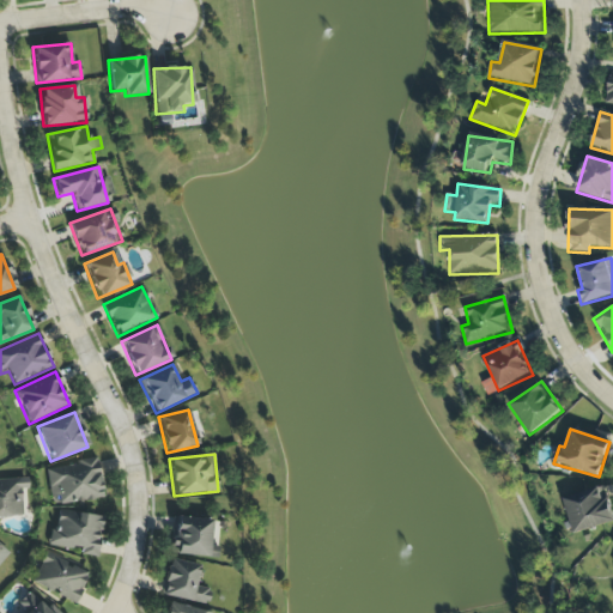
[(50,498),(59,497),(60,505),(103,498),(97,460),(46,468),(50,498)]
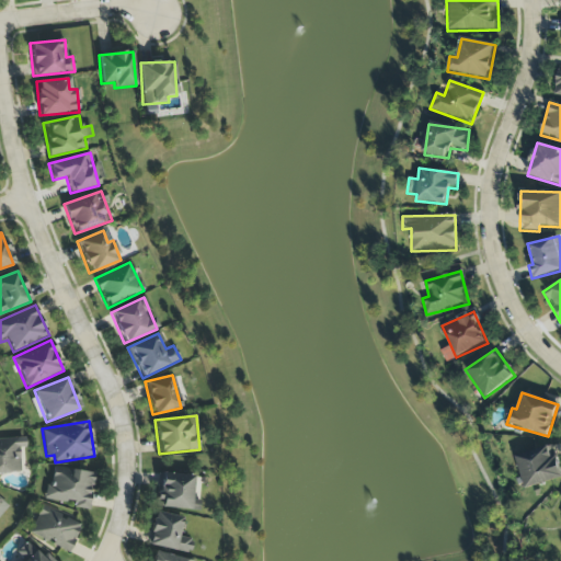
[(0,438),(0,473),(20,473),(20,448),(26,448),(26,438),(0,438)]
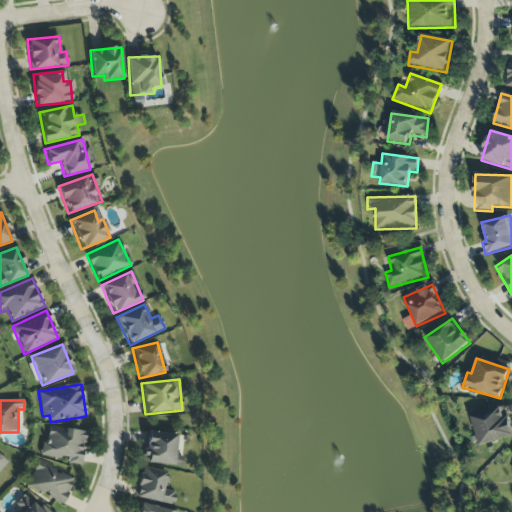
[(511,437),(511,435),(503,406),(470,416),(479,447),(511,437)]
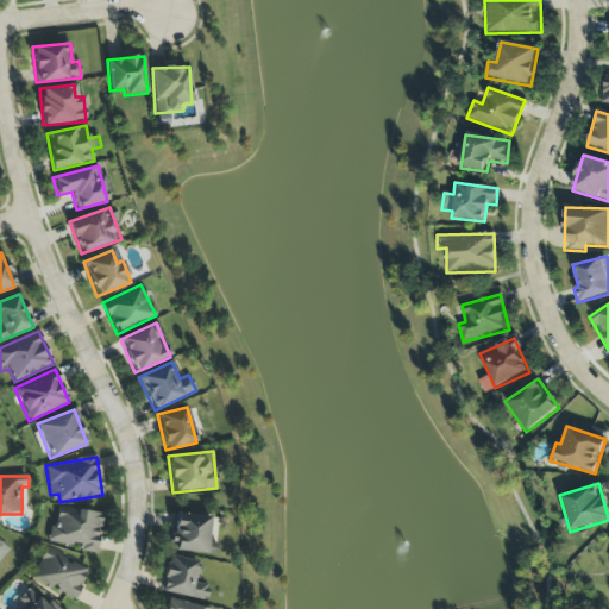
[(104,514),(58,507),(55,527),(50,526),(46,544),(96,552),(104,514)]
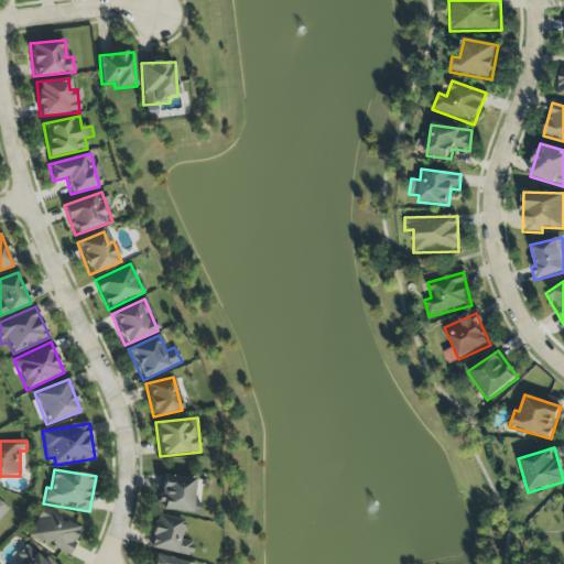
[(199,502),(193,502),(194,478),(158,476),(156,510),(199,513),(199,502)]
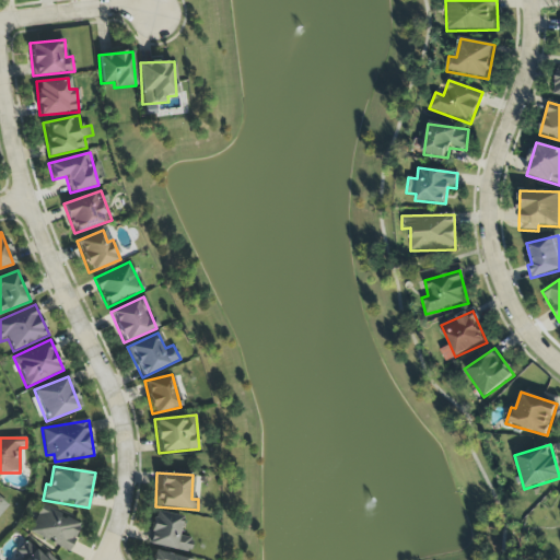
[(70,550),(81,522),(41,504),(28,534),(70,550)]
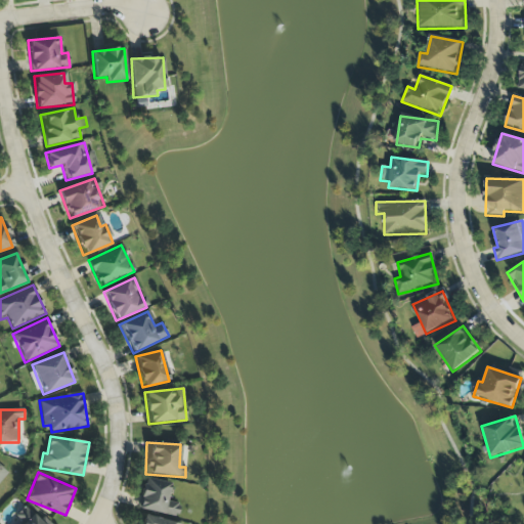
[(137,509),(177,517),(179,504),(166,501),(170,483),(143,478),(137,509)]
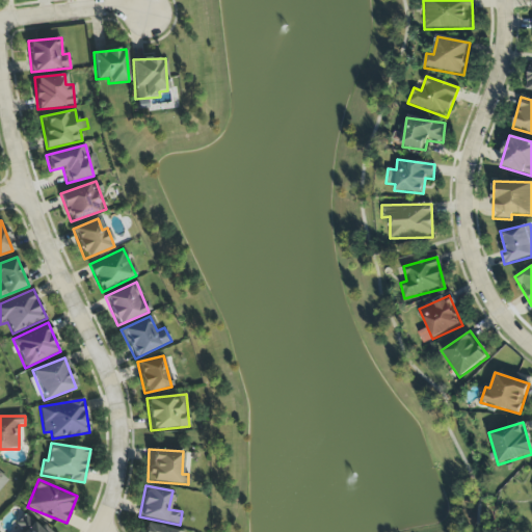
[(47,531),(26,513),(9,531),(47,531)]
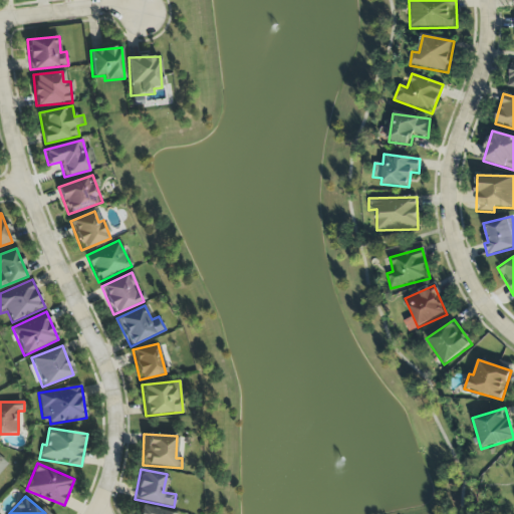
[(178,513),(141,505),(139,513),(178,513)]
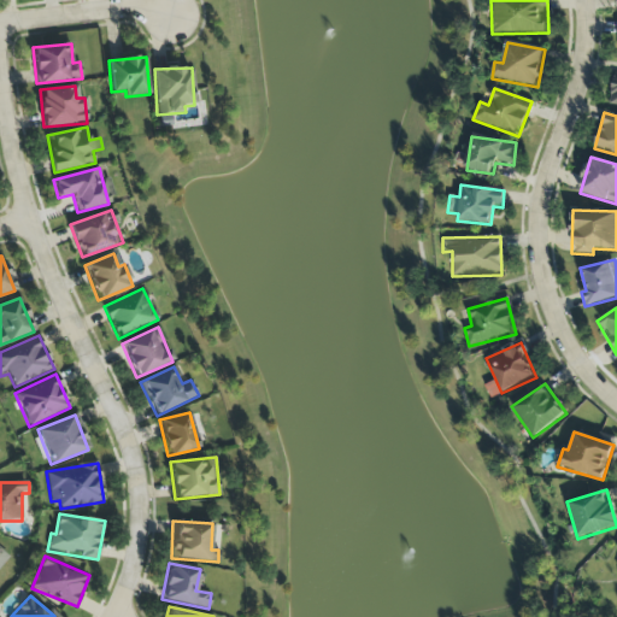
All buildings are outlined.
